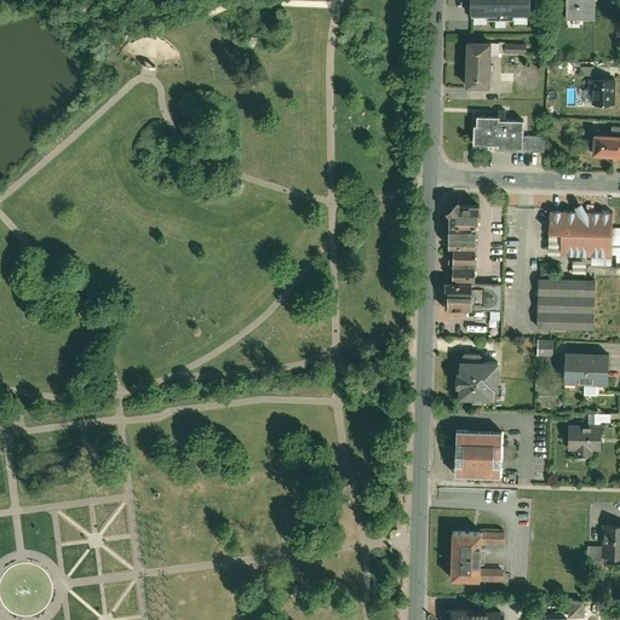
[(471,0),(472,12),(530,11),(529,0),(471,0)]
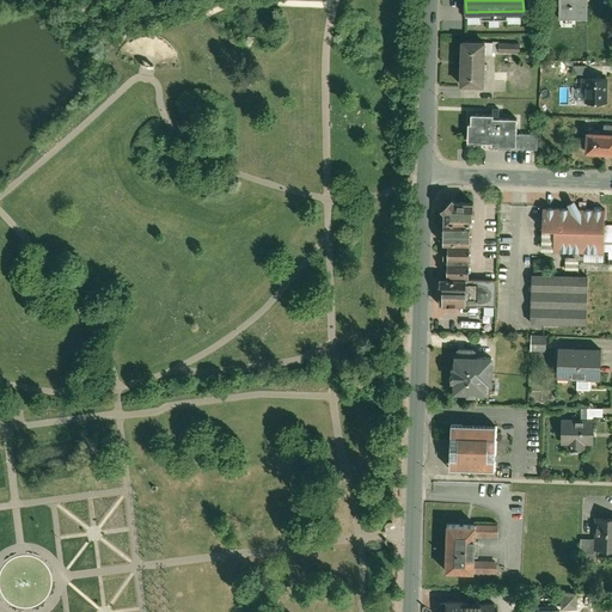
[(588,17),(587,0),(558,0),(558,17),(588,17)]
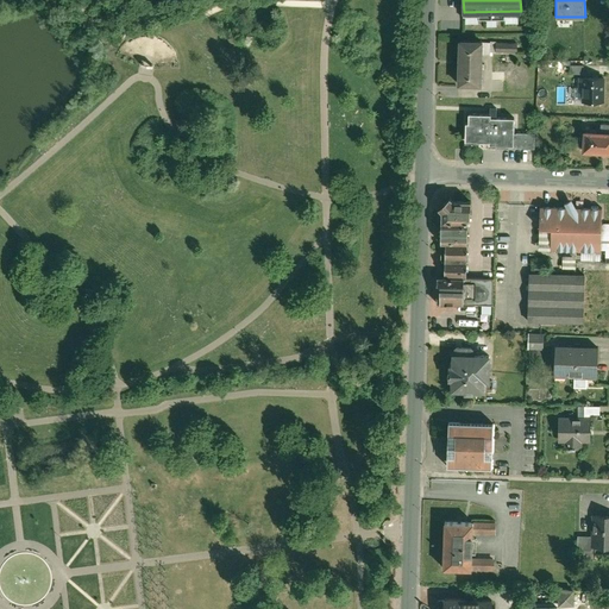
[(483,37),(457,37),(457,83),(482,83),(482,56),(516,57),(516,45),(495,45),(495,43),(483,42),(483,37)]
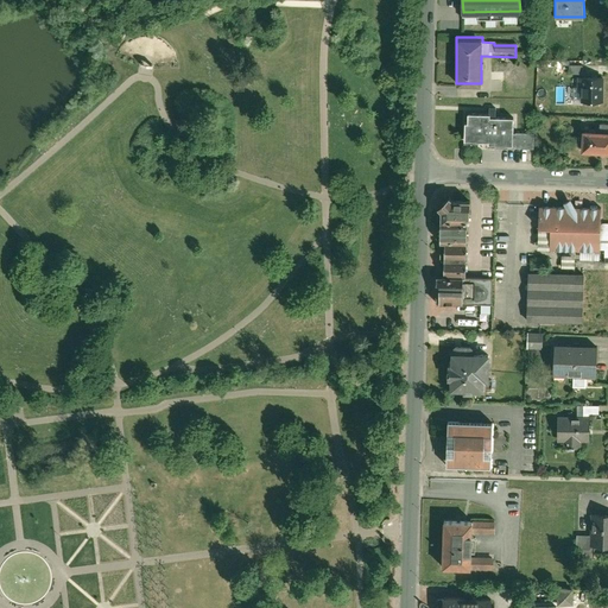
[(580,102),(601,102),(601,77),(577,76),(577,93),(580,93),(580,102)]
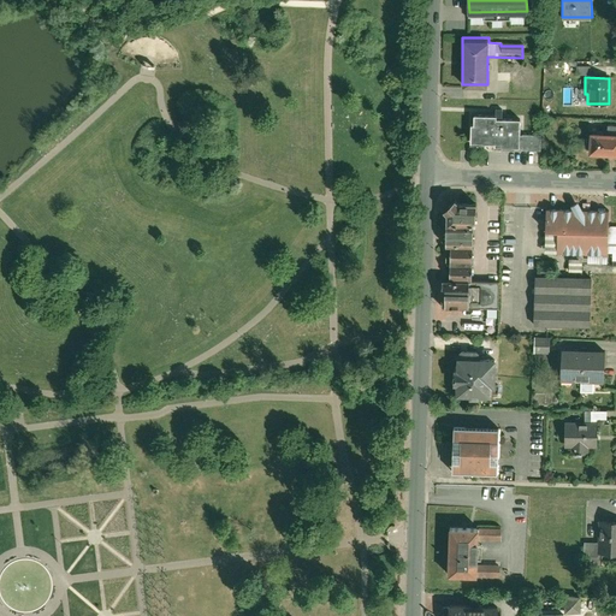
[(473,123),(469,123),(469,142),(493,142),(493,147),(517,147),(517,118),(495,117),(495,113),(473,113),(473,123)]
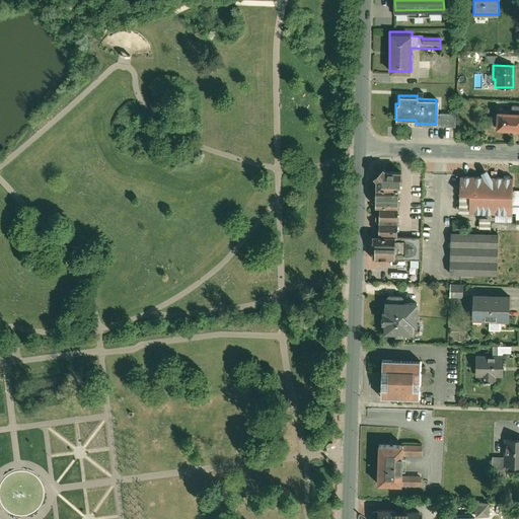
[(496,108),(496,128),(518,128),(518,103),(511,103),(511,109),(496,108)]
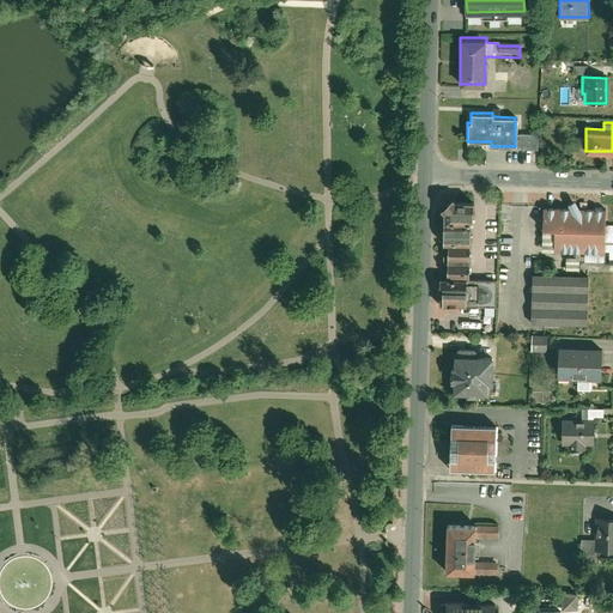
[(538,134),(517,134),(517,149),(538,149),(538,134)]
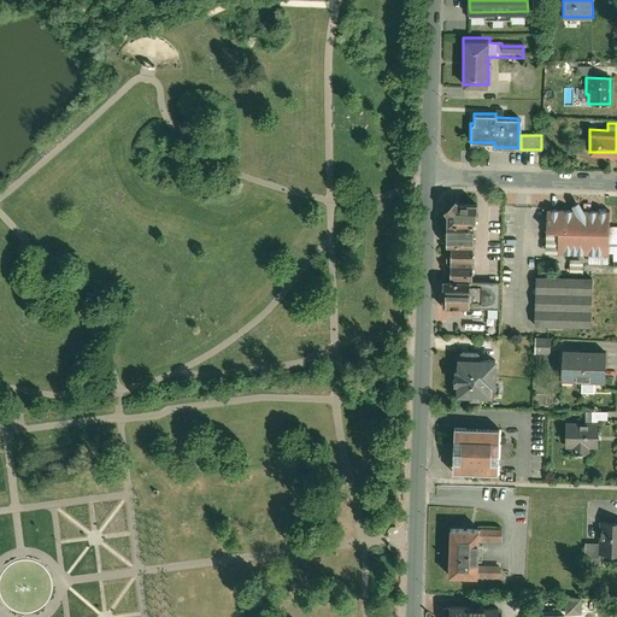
[(442,281),(442,309),(498,309),(498,282),(470,281),(472,223),(475,223),(475,200),(456,200),(454,198),(452,200),(447,204),(445,205),(447,209),(446,223),(445,223),(445,248),(450,248),(448,281),(442,281)]
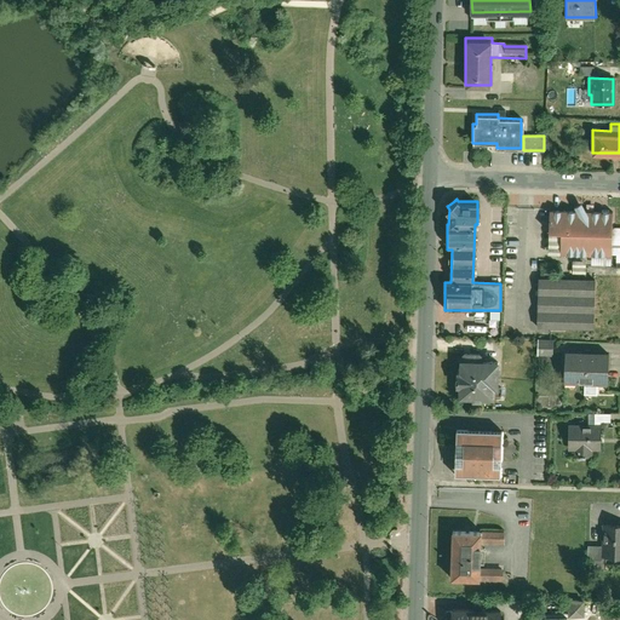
[(581,201),(574,206),(577,210),(549,210),(549,234),(560,234),(560,257),(612,258),(613,211),(585,211),(581,201)]
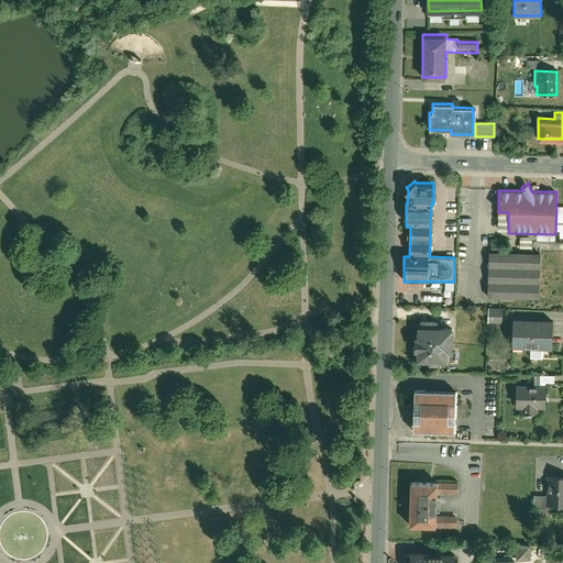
[(540,253),(488,252),(487,298),(539,299),(540,253)]
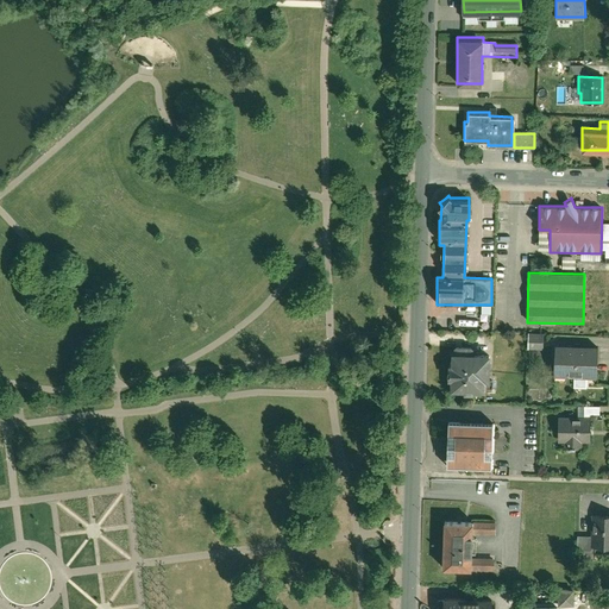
[(541,340),(541,333),(527,333),(527,351),(541,351),(541,340)]
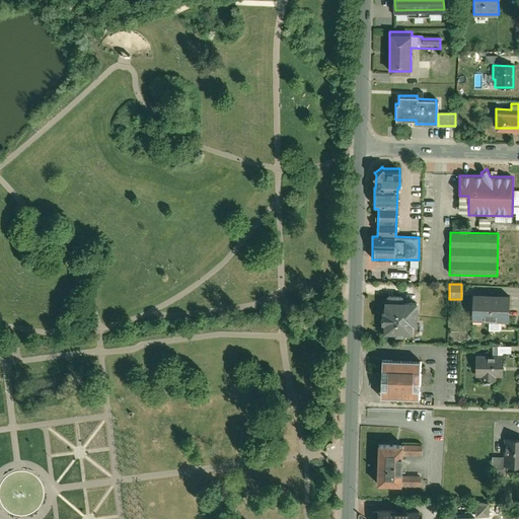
[(492,294),(472,293),(471,321),(482,322),(482,319),(488,320),(488,330),(498,331),(499,322),(508,323),(509,294),(492,294)]
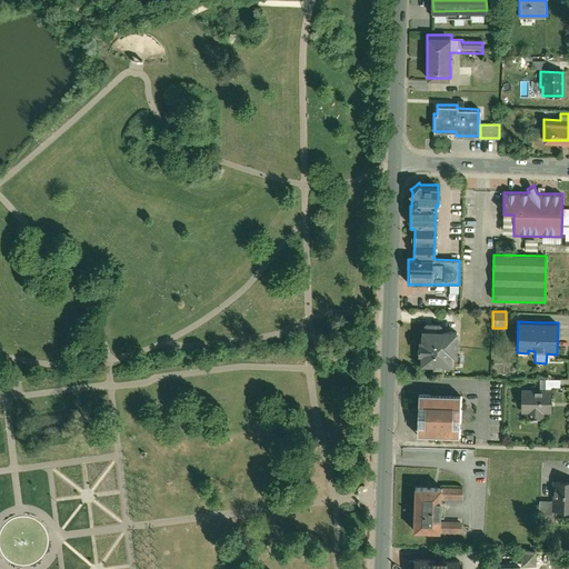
[(457,328),(421,327),(421,338),(417,338),(417,357),(420,357),(420,367),(452,367),(452,357),(456,357),(457,328)]
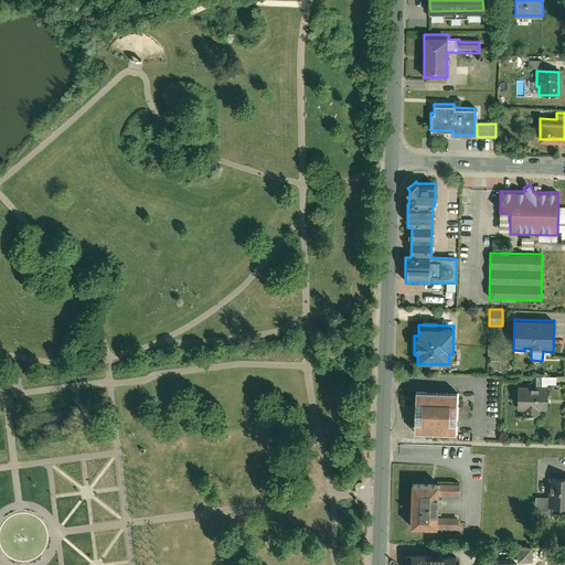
[(540,376),(540,387),(519,387),(518,411),(522,411),(522,416),(539,417),(539,411),(546,411),(546,406),(550,406),(550,396),(546,396),(546,385),(556,385),(556,376),(540,376)]
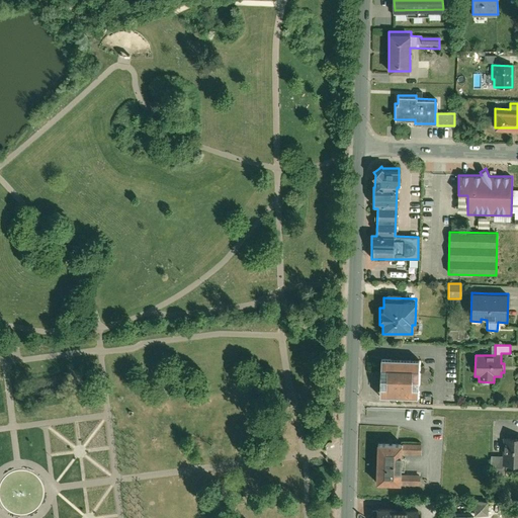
[(378,399),(418,400),(419,358),(380,357),(378,399)]
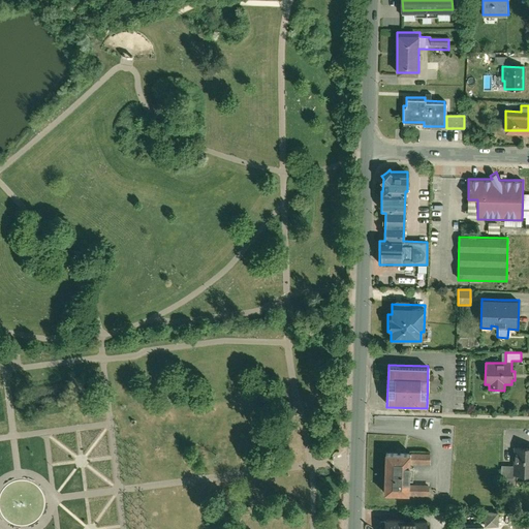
[(500,465),(500,477),(528,477),(528,446),(512,447),(512,465),(503,465),(500,465)]
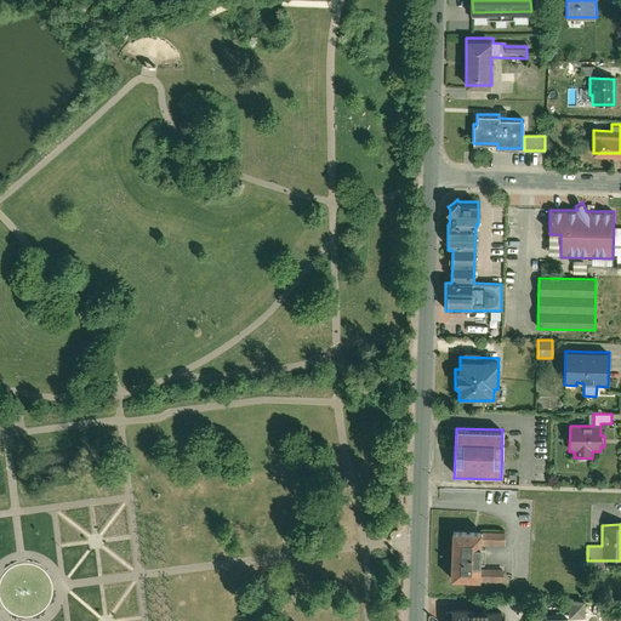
[(505,531),(453,530),(450,580),(502,582),(503,569),(480,568),(480,562),(488,562),(488,551),(482,551),(482,543),(503,545),(505,531)]
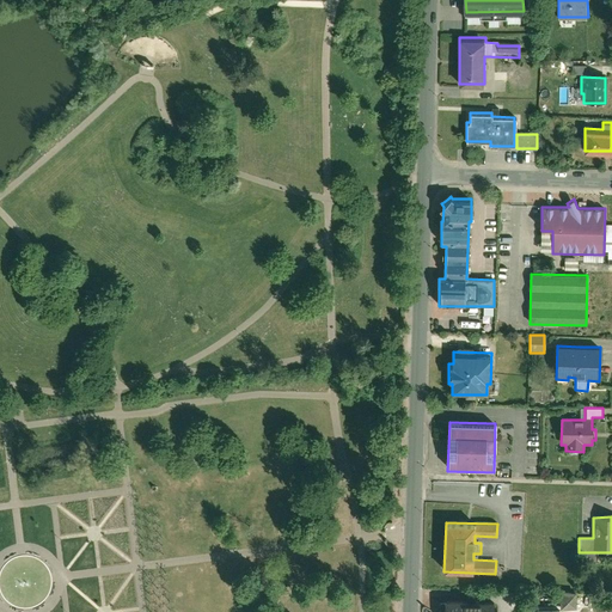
[(562,591),(561,607),(576,607),(576,592),(562,591)]
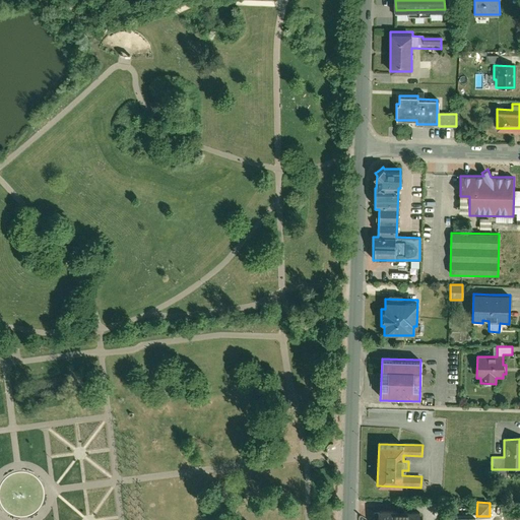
[(374,510),(374,519),(417,519),(418,510),(374,510)]
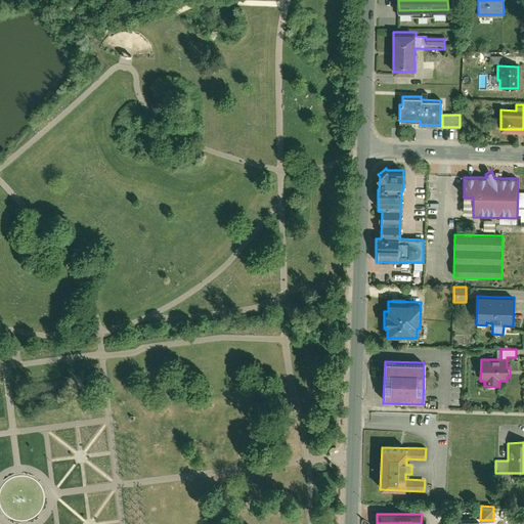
All buildings are outlined.
